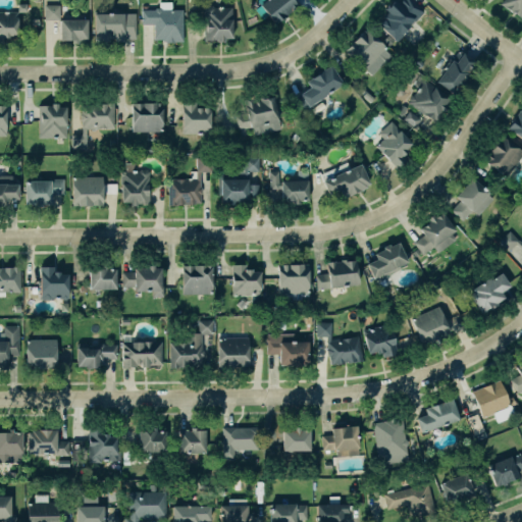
[(264,0),(295,0),(300,6),(276,24),(260,4),(264,0)]
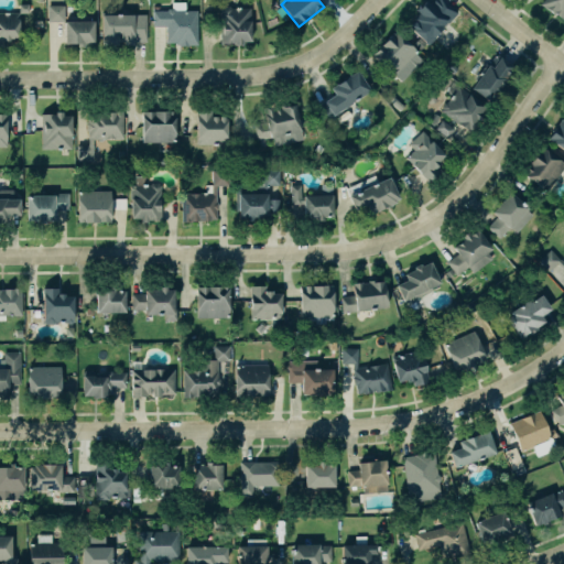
[(457,10),(445,0),(434,0),(432,3),(427,0),(419,10),(422,13),(410,26),(427,43),(457,10)]
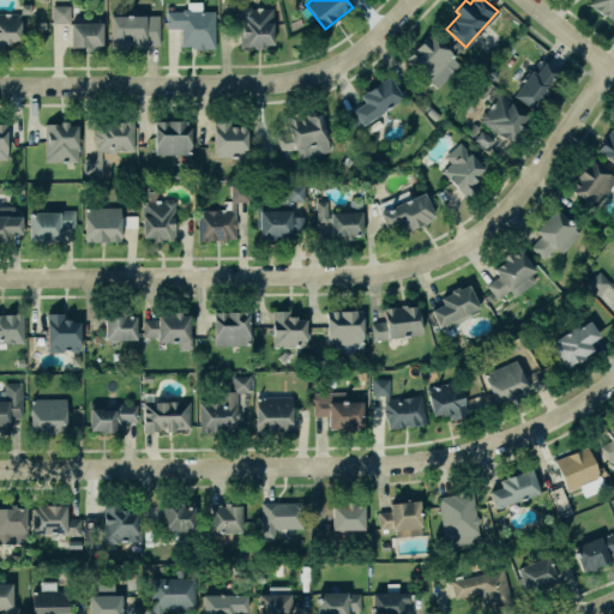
[(613,0),(613,22),(588,4),(590,0),(613,0)]
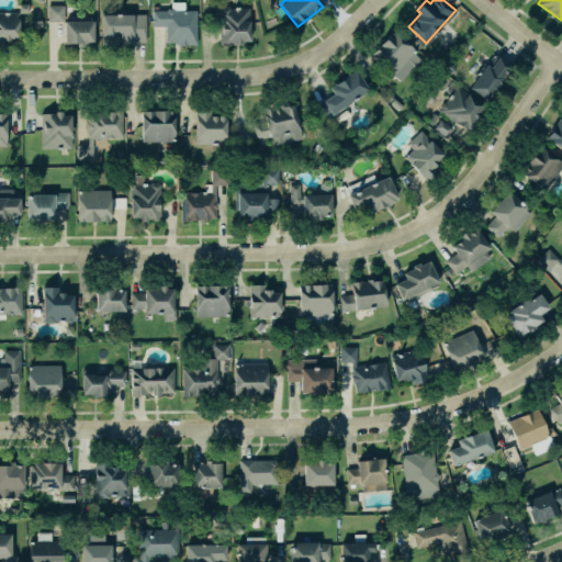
[(0,12),(0,46),(4,46),(4,41),(10,41),(10,38),(19,38),(19,13),(27,13),(27,3),(19,3),(19,12),(0,12)]
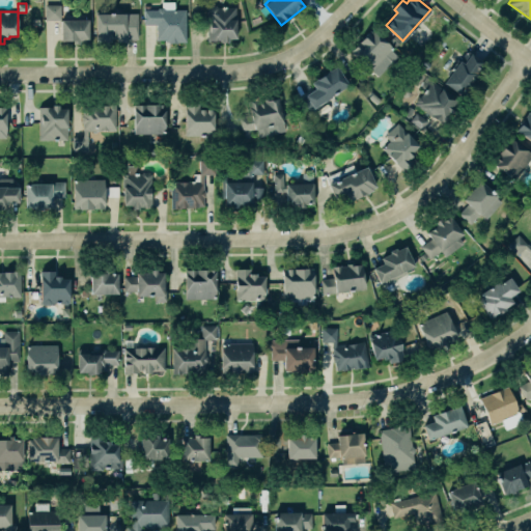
[(45,4),(45,20),(60,20),(60,4),(45,4)]
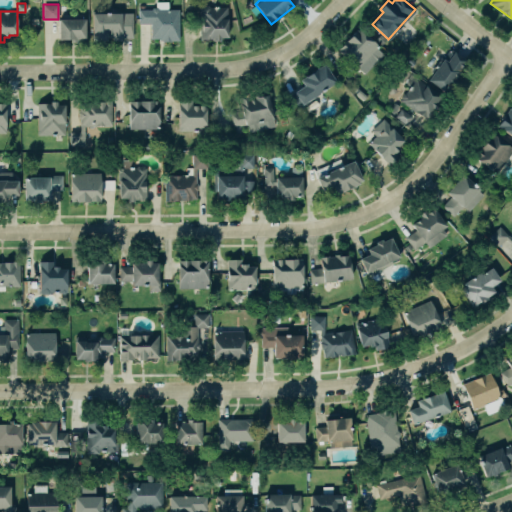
[(138,5),(138,24),(151,24),(151,38),(159,38),(159,41),(179,41),(179,9),(145,9),(145,5),(138,5)]
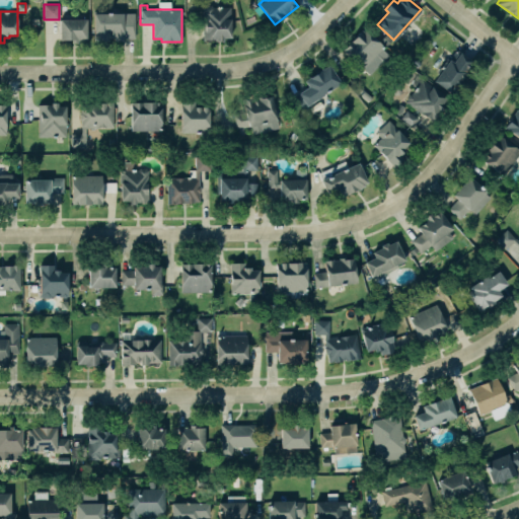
[(231,7),(231,38),(223,38),(223,41),(216,41),(216,40),(203,40),(203,7),(231,7)]
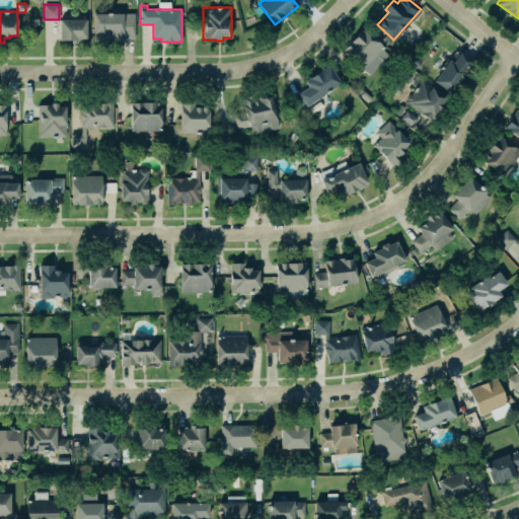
[(134,13),(94,13),(94,41),(123,41),(123,38),(134,38),(134,13)]
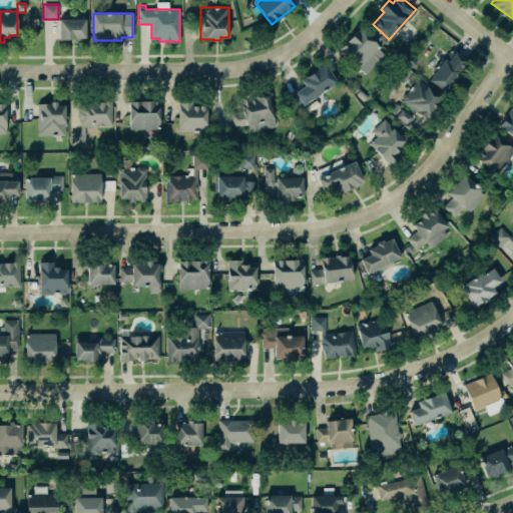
[(59,19),(85,19),(85,39),(76,39),(76,43),(70,43),(70,39),(59,39),(59,19)]
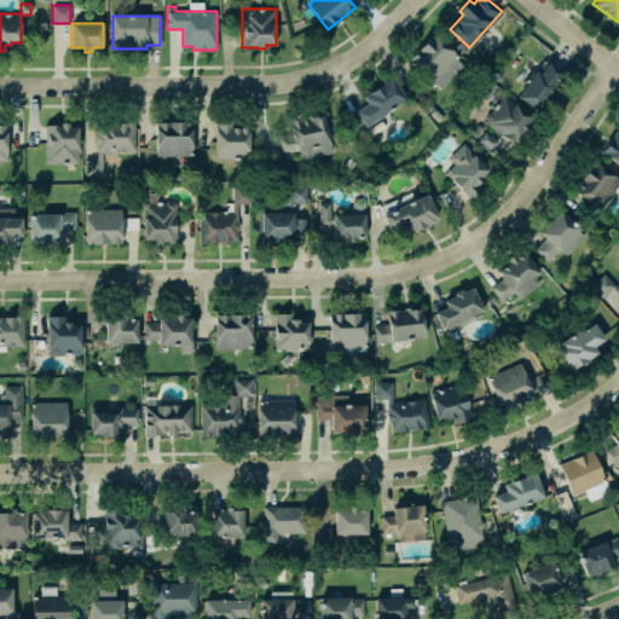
[(434,33),(410,58),(434,82),(458,56),(434,33)]
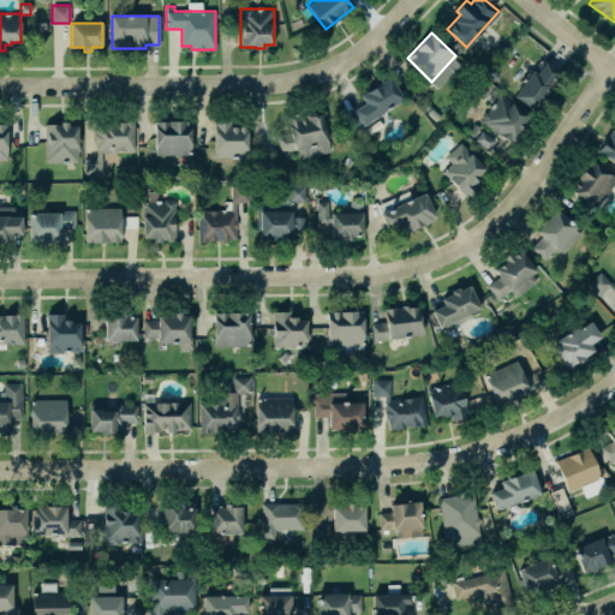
[(451,47),(458,54),(464,47),(458,41),(451,47)]
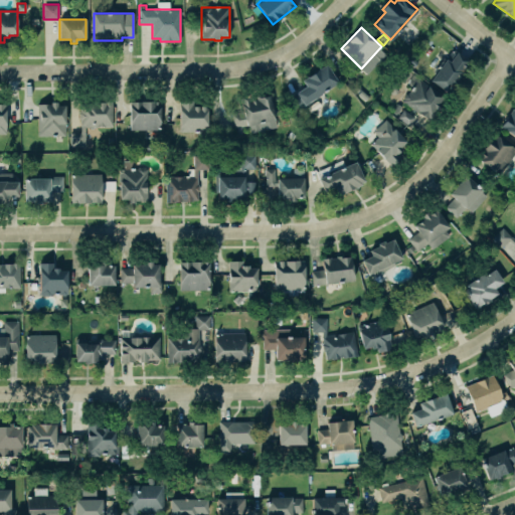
[(448,92),(431,79),(436,72),(434,70),(444,56),(446,58),(454,48),(471,61),(448,92)]
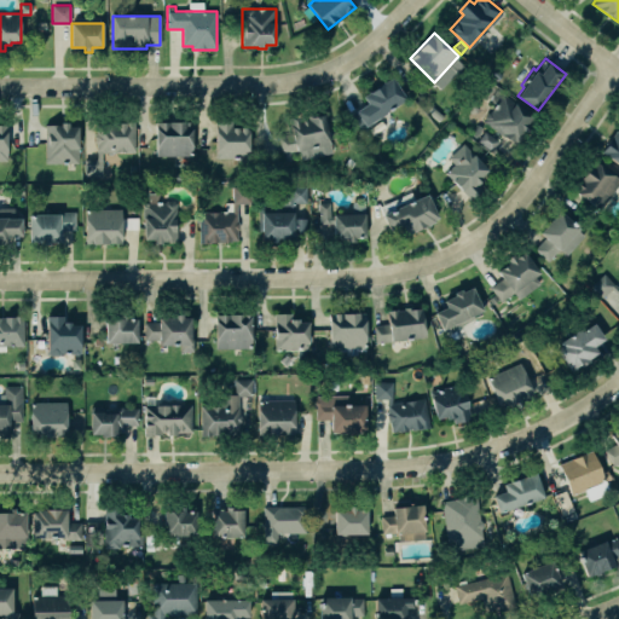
[(368,103),(357,110),(365,126),(406,98),(393,76),(364,96),(368,103)]
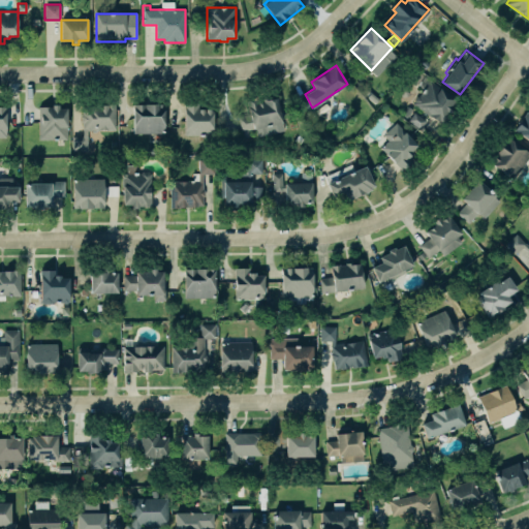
[(412,102),(429,80),(456,98),(452,105),(453,106),(449,112),(447,111),(440,122),(412,102)]
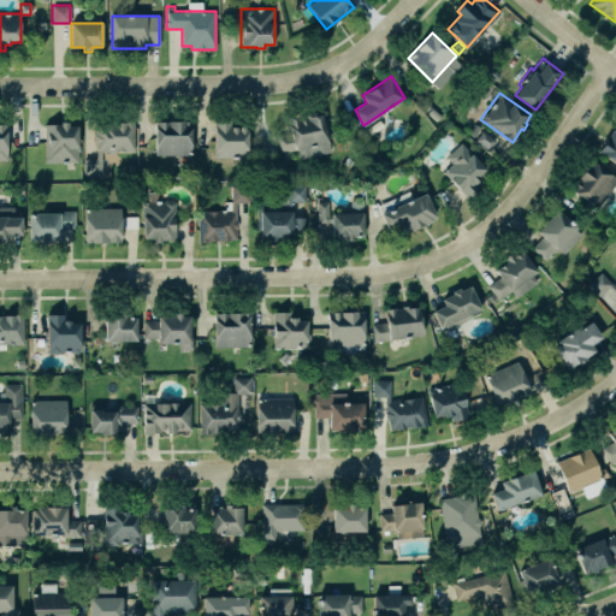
[(323,110),(329,142),(288,152),(289,159),(280,160),(276,135),(290,131),(286,117),(323,110)]
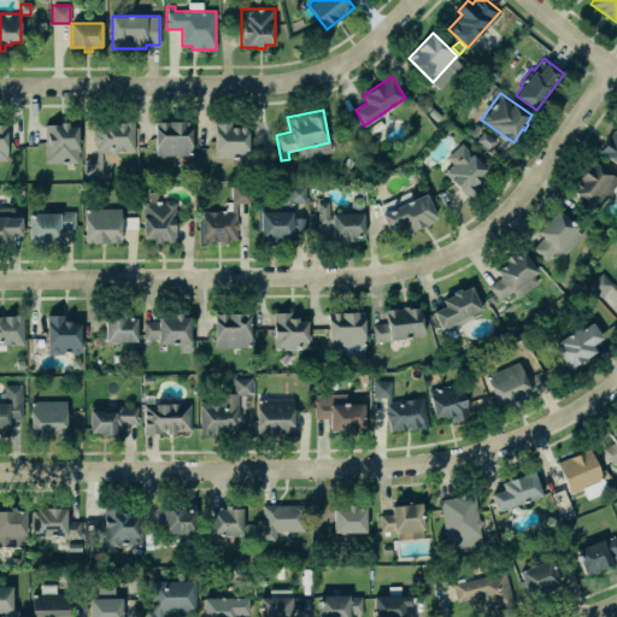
[(233,129),(230,129),(231,119),(215,119),(215,157),(245,157),(245,150),(248,150),(248,129),(246,129),(246,125),(240,125),(240,129),(239,129),(239,127),(233,127),(233,129)]
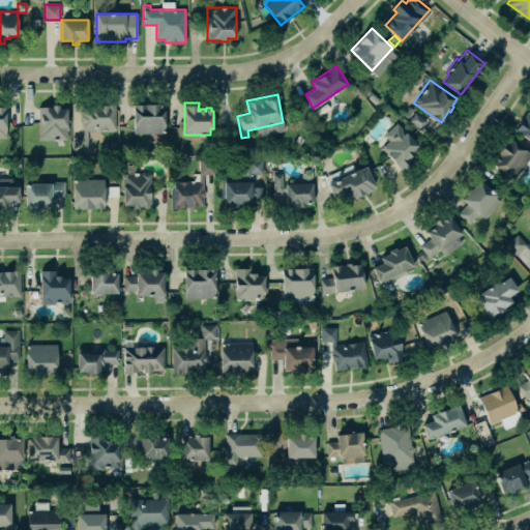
[(52,107),(38,106),(38,140),(67,140),(67,108),(59,108),(59,104),(52,104),(52,107)]
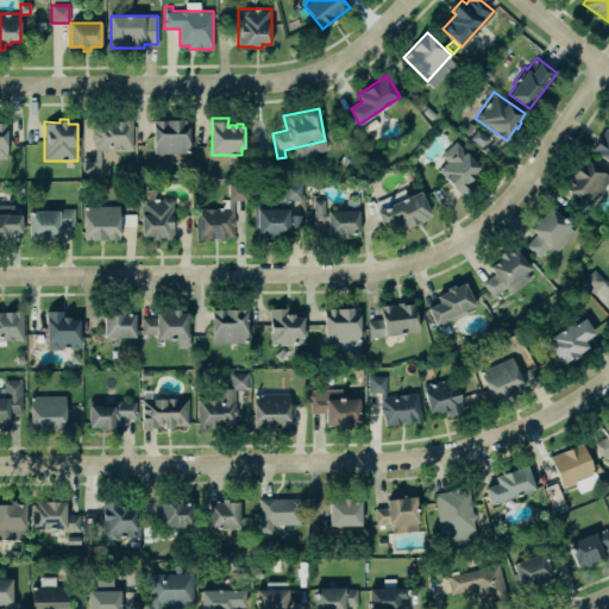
[(94,156),(82,156),(83,173),(100,173),(100,149),(132,149),(132,119),(94,119),(94,156)]
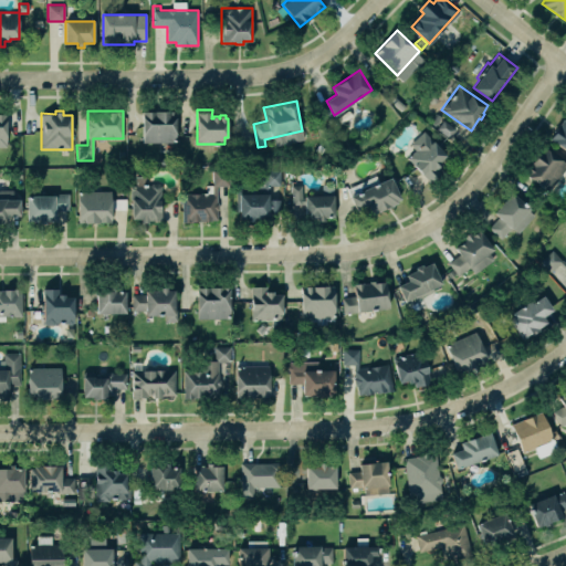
[(169,116),(169,111),(143,111),(143,142),(176,142),(176,116),(169,116)]
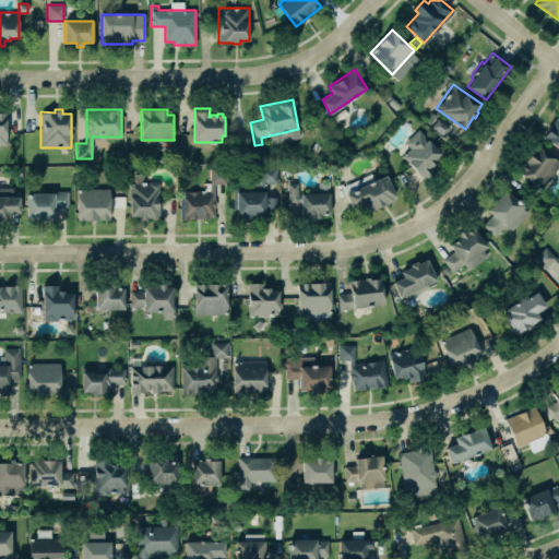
[(429,111),(436,115),(429,125),(424,121),(429,111)]
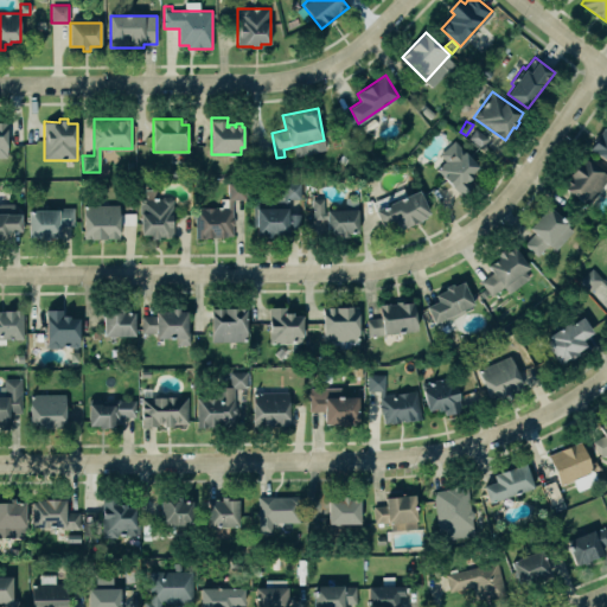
[(606,125),(589,147),(606,160),(606,125)]
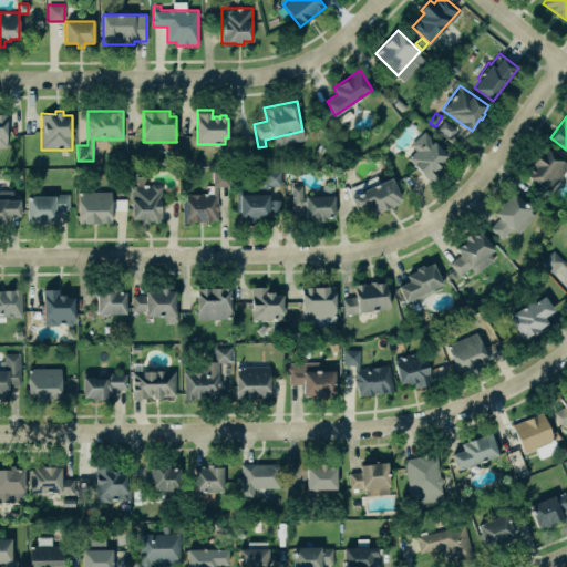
[(443,120),(437,130),(450,138),(456,129),(443,120)]
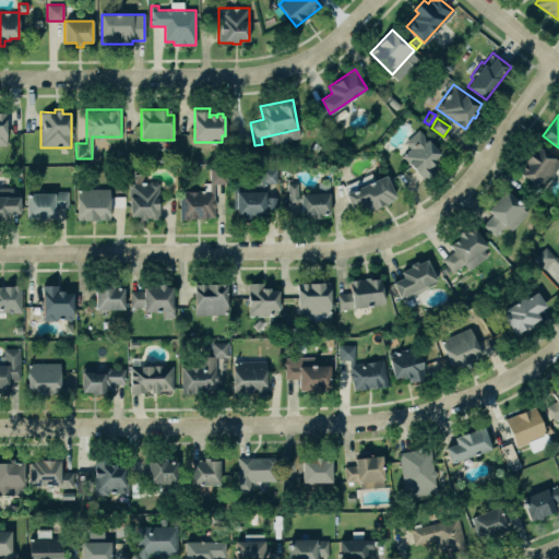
[(409,147),(405,142),(418,129),(441,153),(435,158),(437,161),(430,166),(435,170),(426,179),(402,155),(409,147)]
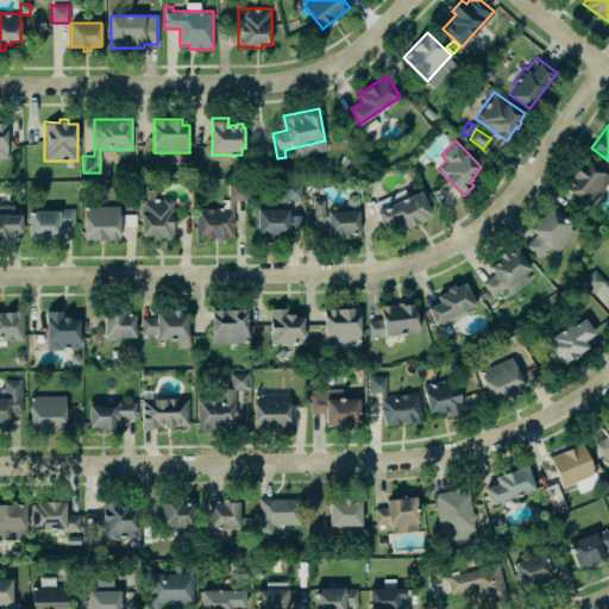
[(608,175),(585,157),(563,186),(588,206),(608,180),(608,175)]
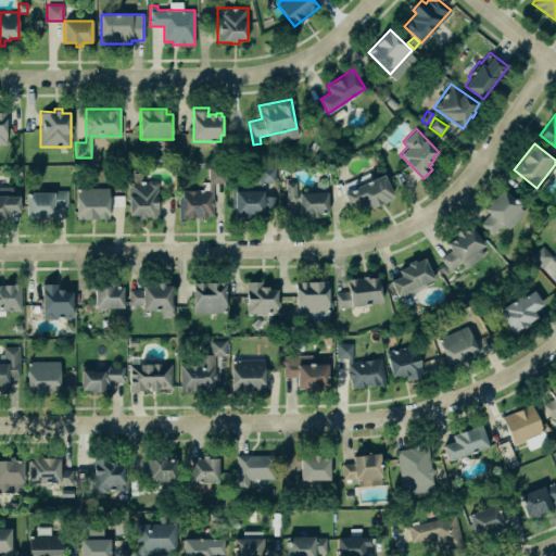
[(275,166),(260,166),(258,185),(262,185),(262,181),(275,181),(275,166)]
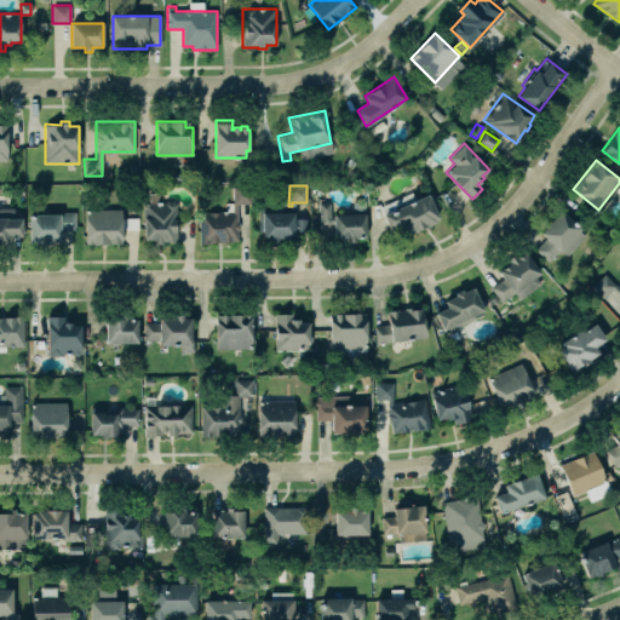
[(237,242),(199,242),(199,211),(233,211),(233,187),(251,187),(251,204),(237,204),(237,242)]
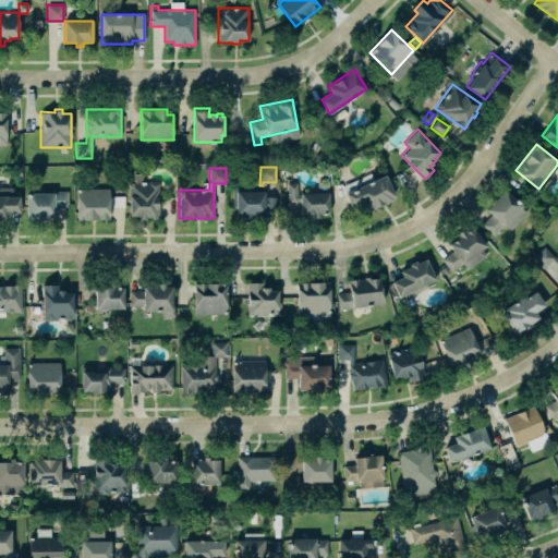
[(386,174),(347,193),(353,206),(367,198),(372,209),(397,197),(386,174)]
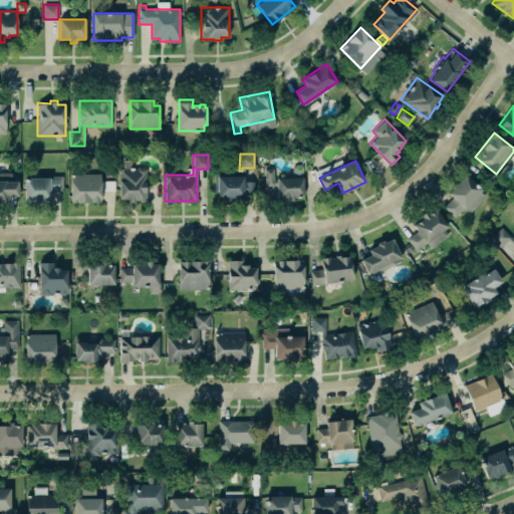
[(147,169),(147,200),(135,200),(135,202),(129,202),(129,198),(118,198),(118,169),(137,168),(138,167),(145,167),(147,169)]
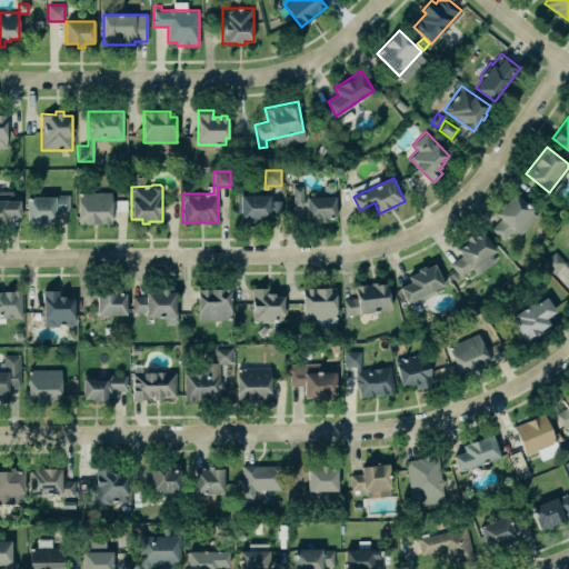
[(337,196),(337,218),(327,218),(327,221),(320,221),(320,218),(307,218),(307,206),(293,206),(293,186),(303,186),(303,198),(307,198),(307,196),(337,196)]
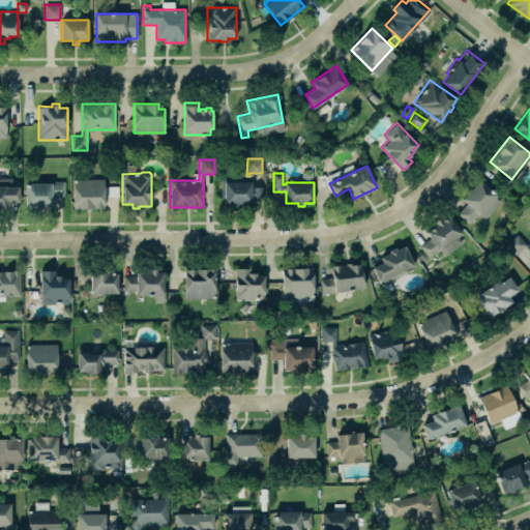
[(262,186),(252,186),(252,181),(228,181),(228,175),(221,175),(221,198),(224,198),(224,206),(252,206),(252,199),(262,199),(262,186)]
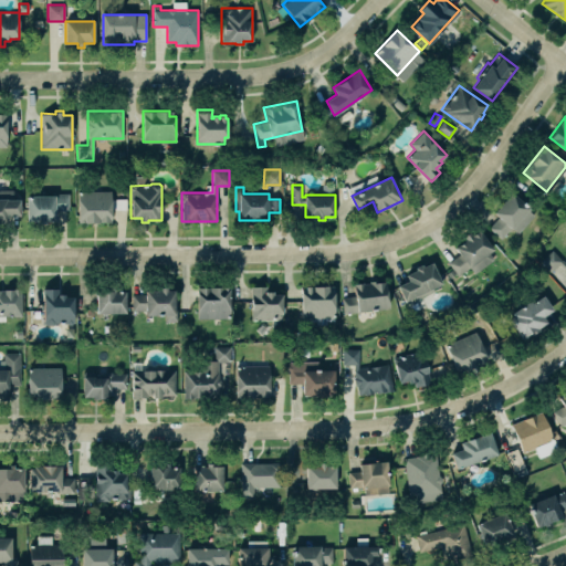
[(12,189),(0,189),(0,218),(6,218),(6,216),(20,216),(20,199),(12,199),(12,189)]
